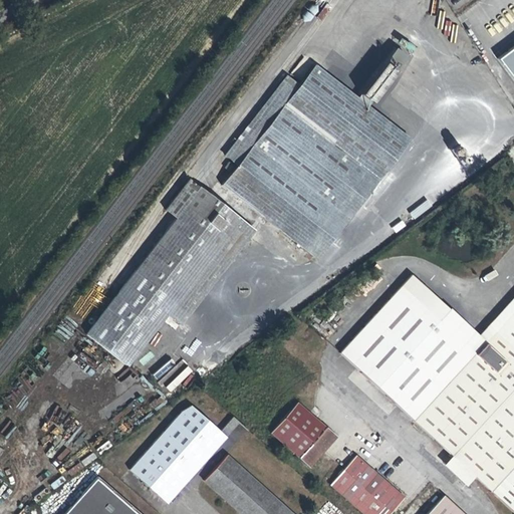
[(473,0),(464,7),(472,18),(486,7),(480,0),(473,0)]
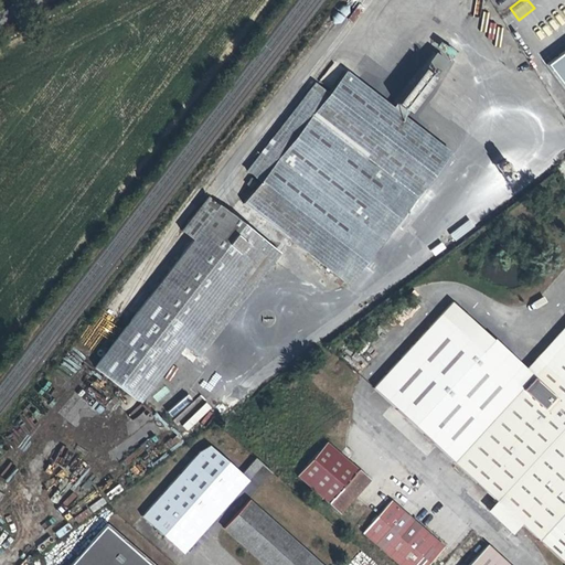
[(441,43),(436,50),(448,57),(454,51),(441,43)]
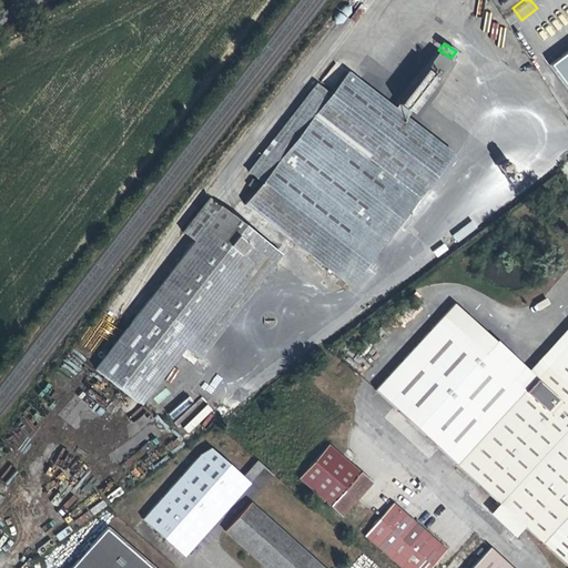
[(347,71),(331,92),(263,179),(316,220),(297,244),(350,285),(384,242),(371,231),(396,200),(405,208),(392,224),(395,227),(453,153),(347,71)]
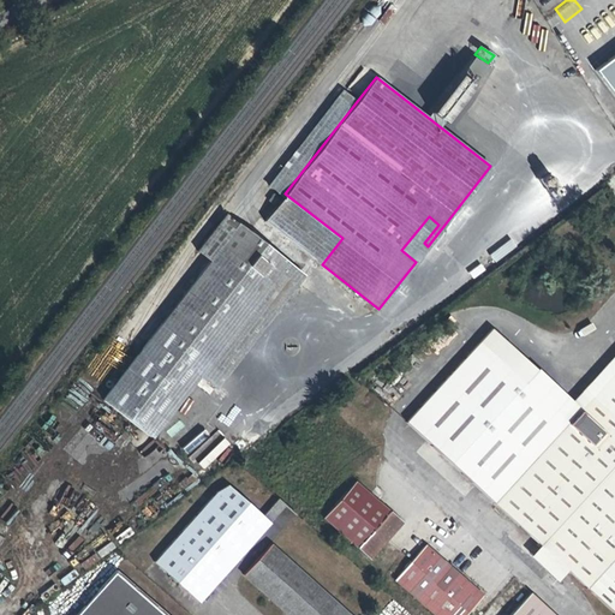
[(267,185),(282,197),(285,193),(358,100),(341,88),(267,185)]
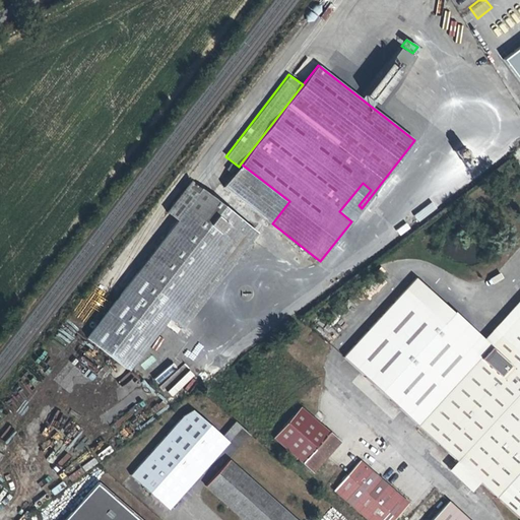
[(266,219),(272,223),(289,201),(241,164),(239,167),(225,184),(219,191),(213,199),(202,190),(178,220),(86,337),(127,369),(164,323),(177,333),(266,219)]
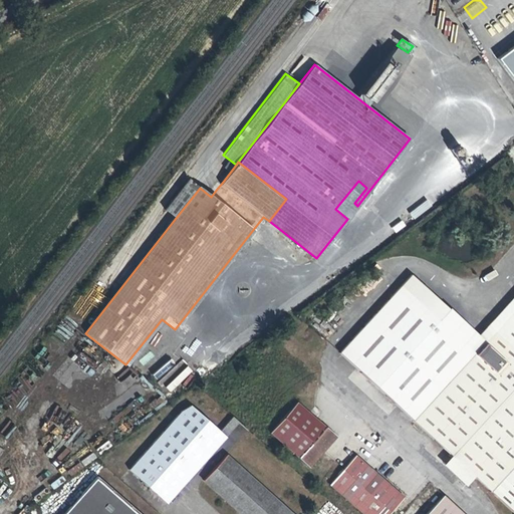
[(165,210),(176,218),(200,188),(189,179),(165,210)]
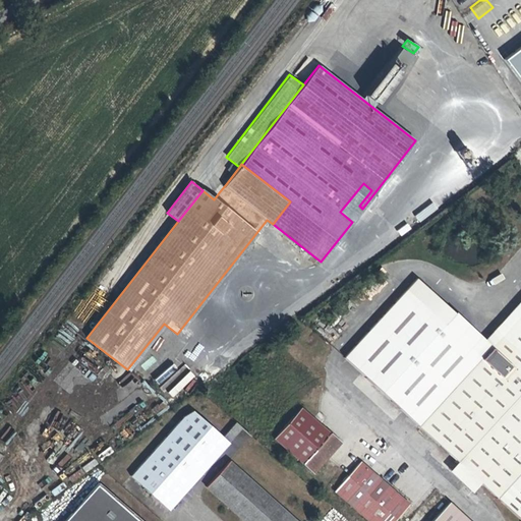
[(216,187),(220,191),(226,184),(221,181),(216,187)]
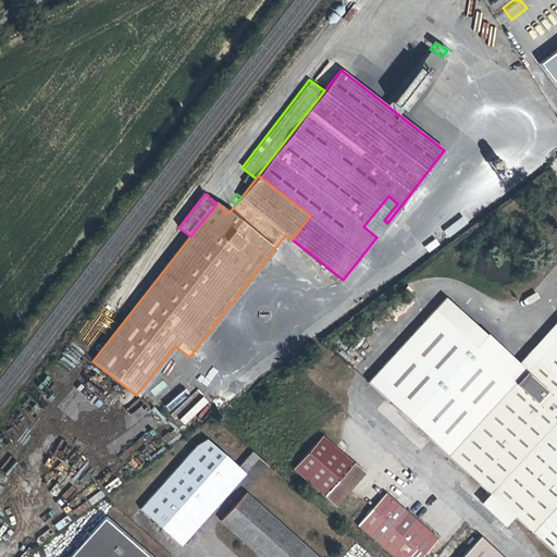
[(363,226),(376,237),(387,223),(384,220),(397,203),(388,196),(363,226)]
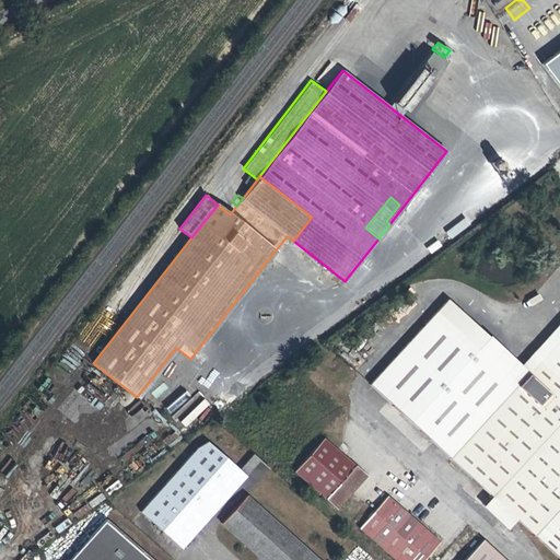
[(369,384),(450,459),(559,338),(559,336),(516,384),(477,348),(436,311),(369,384)]
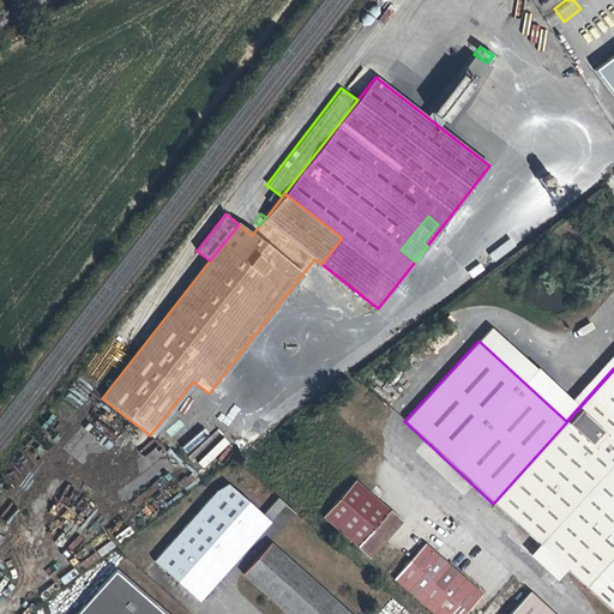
[(535,367),(523,381),(566,421),(613,368),(613,349),(570,398),(535,367)]
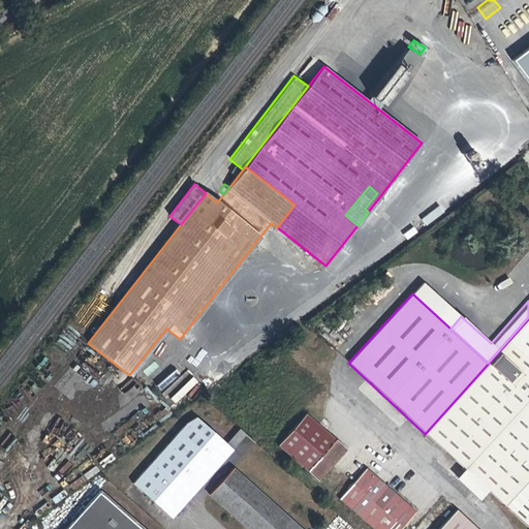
[(528,528),(528,319),(425,434),(528,528)]
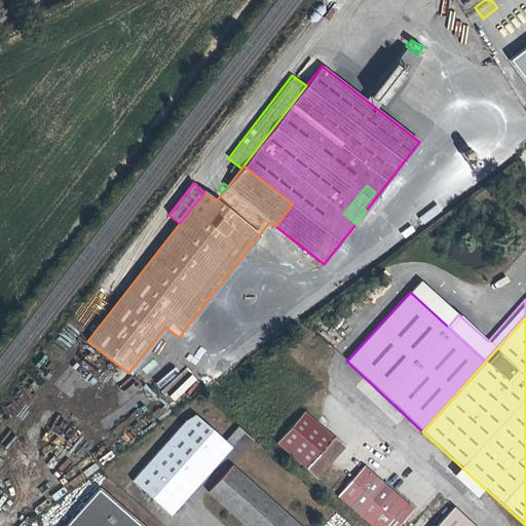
[(139,376),(163,355),(159,350),(134,371),(139,376)]
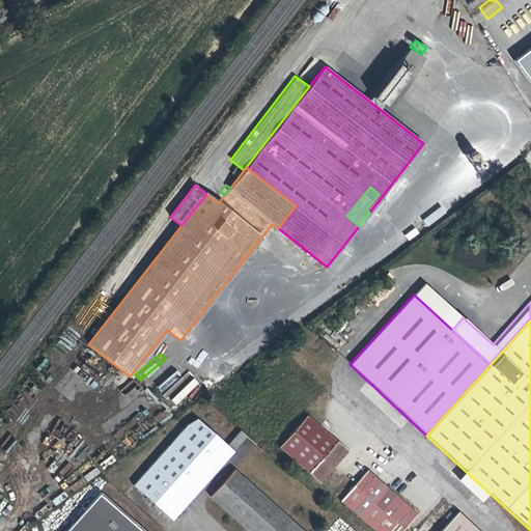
[(214,372),(225,362),(222,358),(211,368),(214,372)]
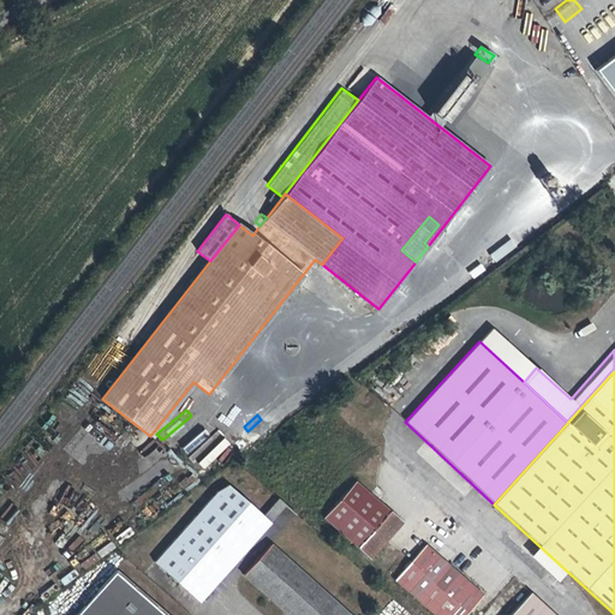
[(248,433),(254,439),(268,427),(263,421),(248,433)]
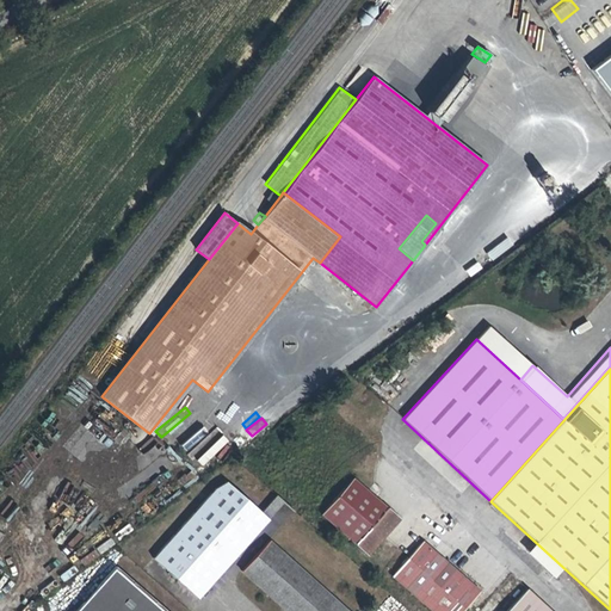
[(221,429),(214,437),(224,446),(232,438),(221,429)]
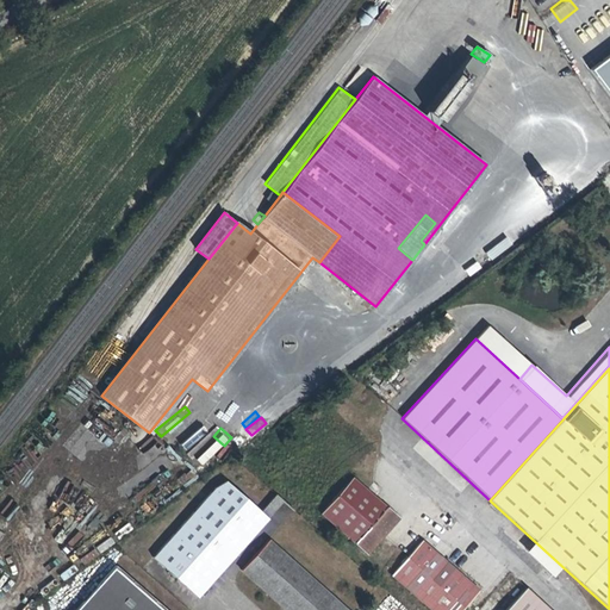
[(185,485),(194,474),(188,468),(178,479),(185,485)]
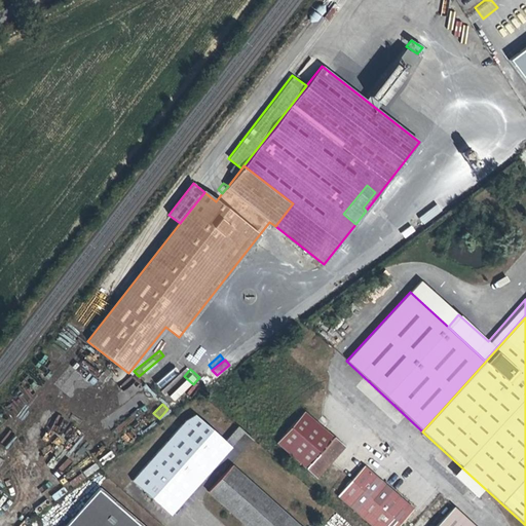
[(316,477),(343,447),(304,412),(277,443),(316,477)]
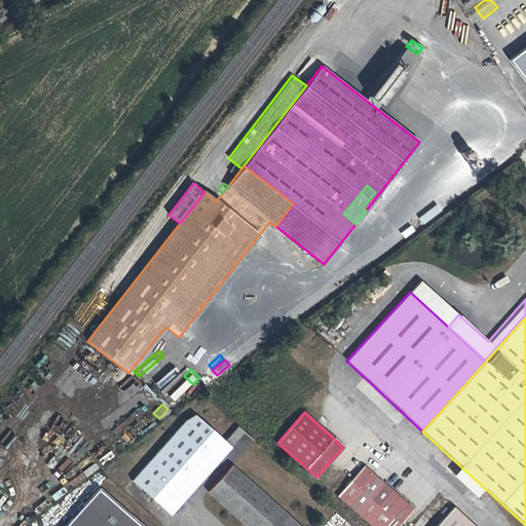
[(170,515),(231,447),(225,442),(195,415),(185,421),(132,481),(170,515)]
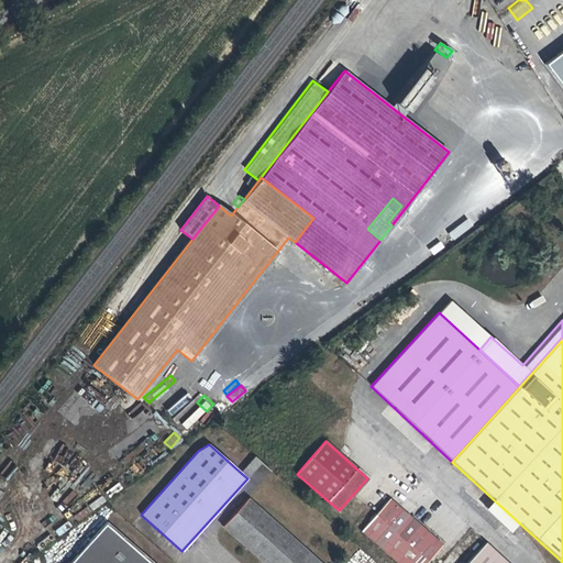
[(255,456),(241,473),(247,478),(262,462),(255,456)]
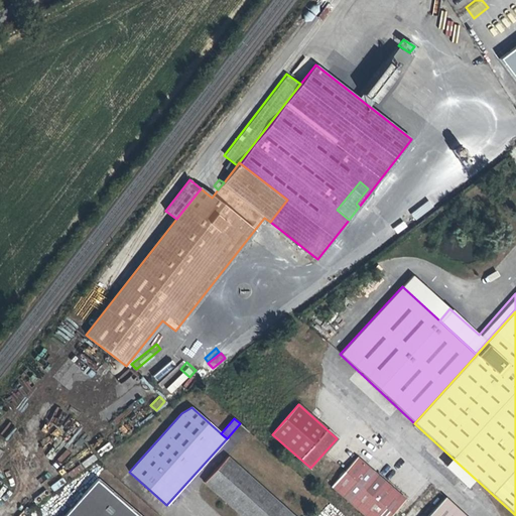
[(9,424),(2,433),(6,437),(14,428),(9,424)]
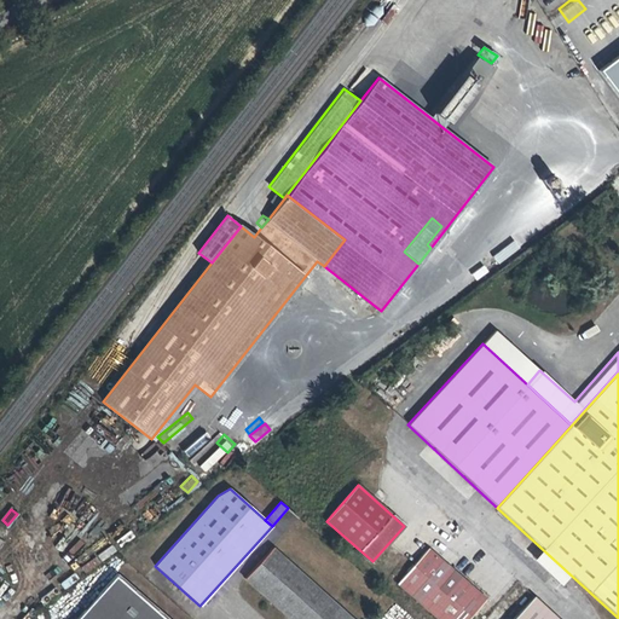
[(351,618),(271,548),(244,578),(289,618),(351,618)]
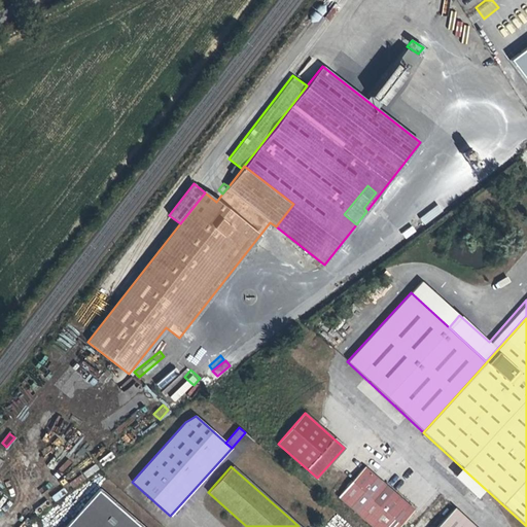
[(373,526),(398,526),(414,511),(364,466),(338,496),(373,526)]
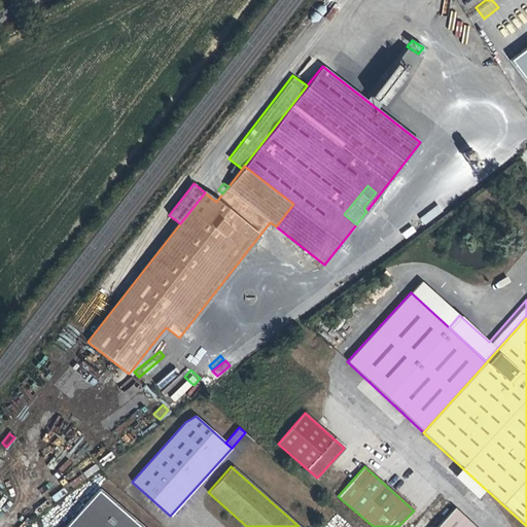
[(138,526),(96,491),(90,497),(80,508),(64,526),(138,526)]
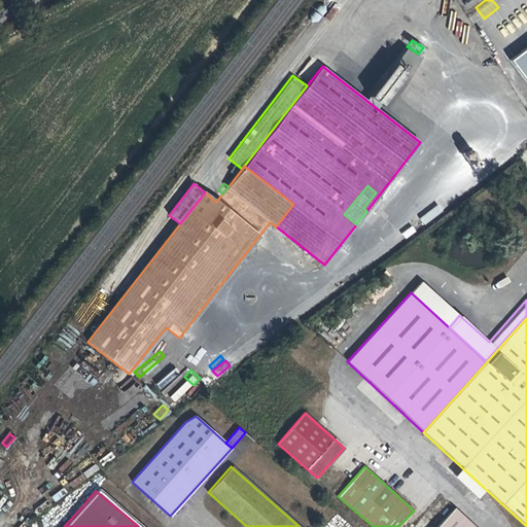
[(77,505),(80,508),(90,497),(86,495),(77,505)]
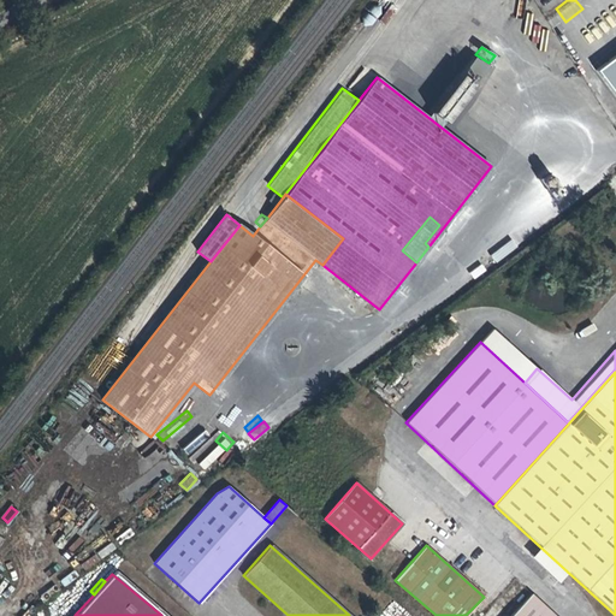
[(554,615),(529,593),(509,615),(554,615)]
